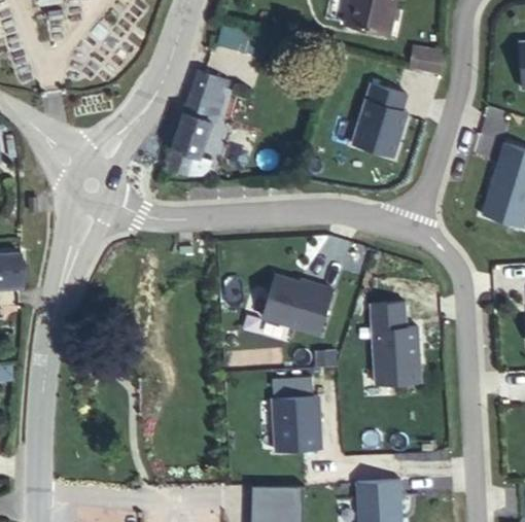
[(388,0),(344,0),(337,31),(379,41),(388,0)]
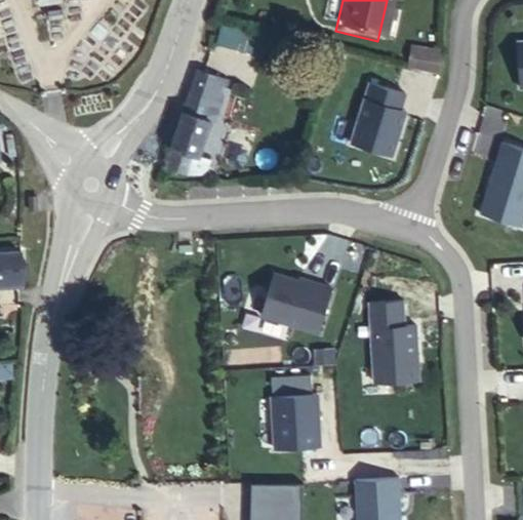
[(222,27),(216,46),(265,60),(270,40),(222,27)]
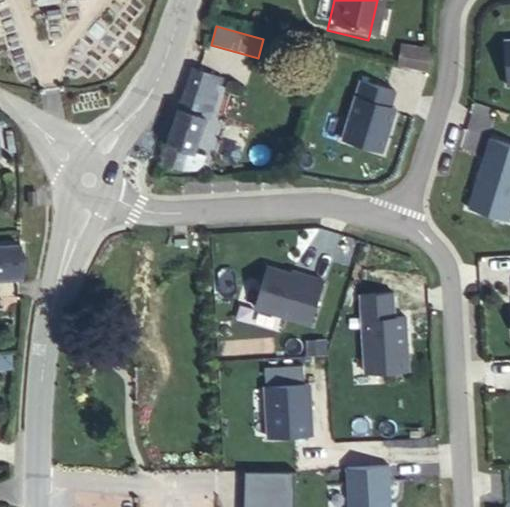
[(413,65),(386,56),(385,74),(412,83),(413,65)]
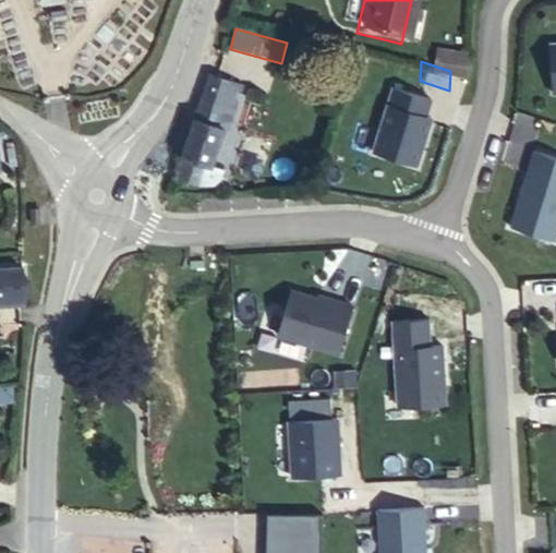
[(371,151),(414,166),(437,101),(393,86),(371,151)]
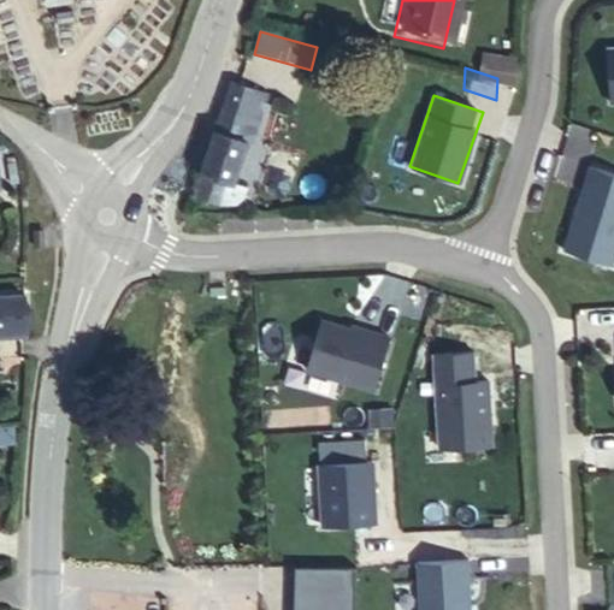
[(201,215),(223,219),(230,203),(217,196),(236,158),(240,159),(254,129),(251,128),(255,117),(259,118),(263,112),(229,96),(177,205),(201,215)]
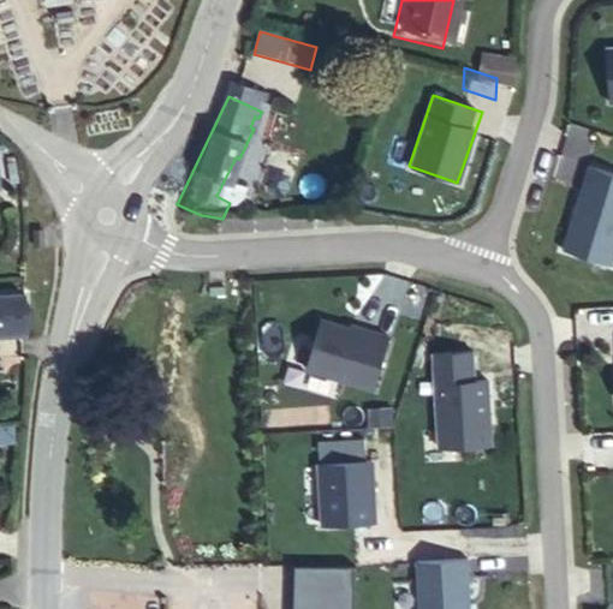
[(561,254),(612,267),(612,173),(584,166),(561,254)]
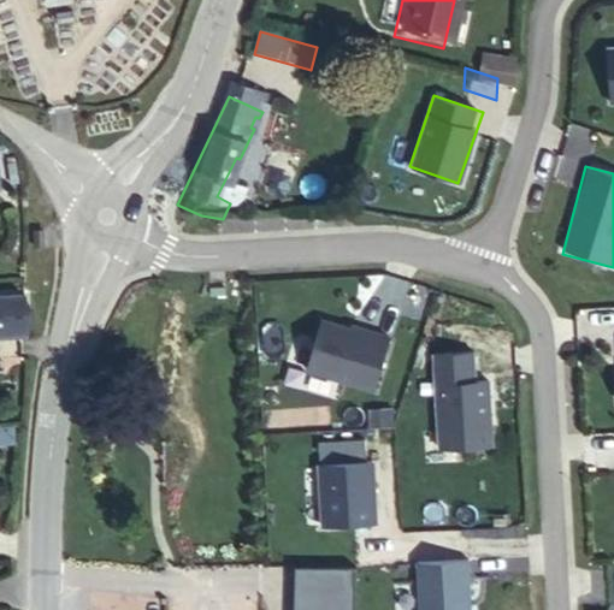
[(319,318),(303,373),(375,394),(390,337),(319,318)]
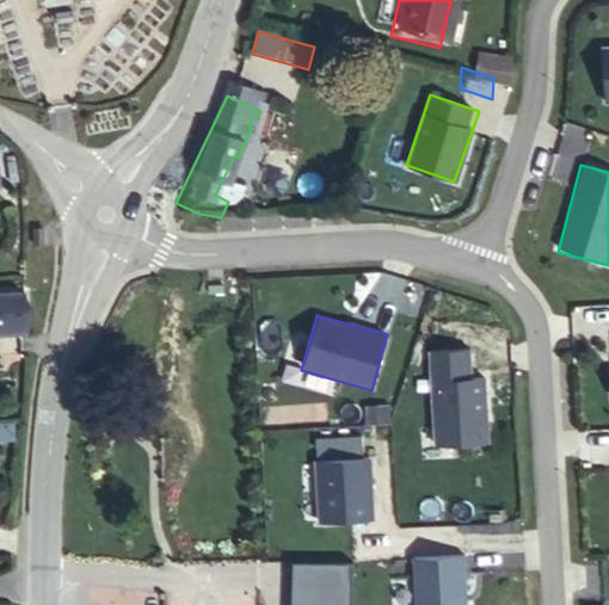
[(487,378),(430,378),(431,446),(487,446),(487,378)]
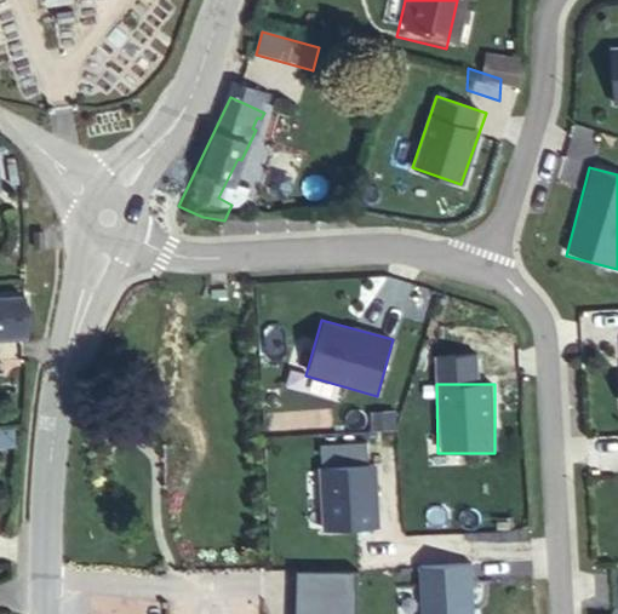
[(321,531),(378,531),(378,466),(321,466),(321,531)]
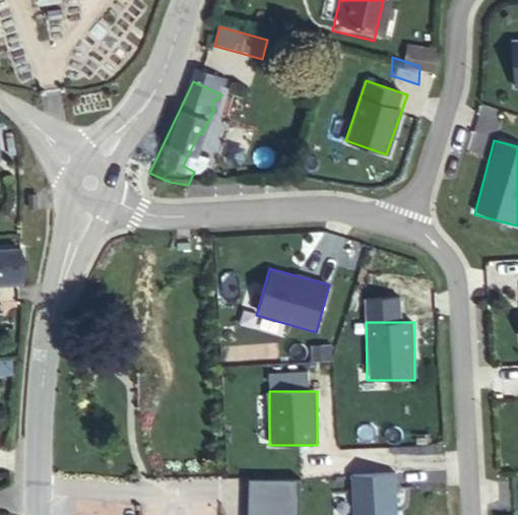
[(396,514),(397,474),(352,474),(351,514),(396,514)]
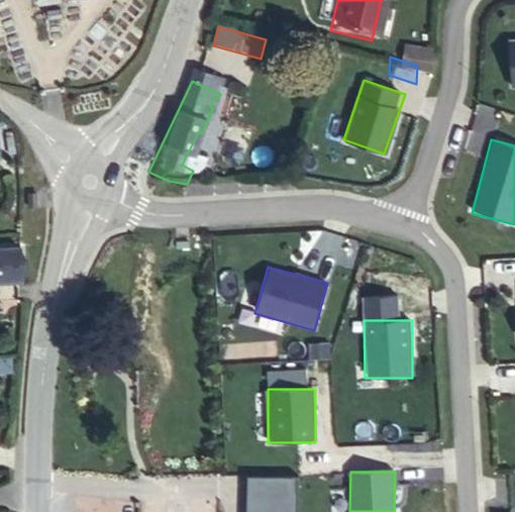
[(294,511),(296,488),(245,487),(245,511),(294,511)]
